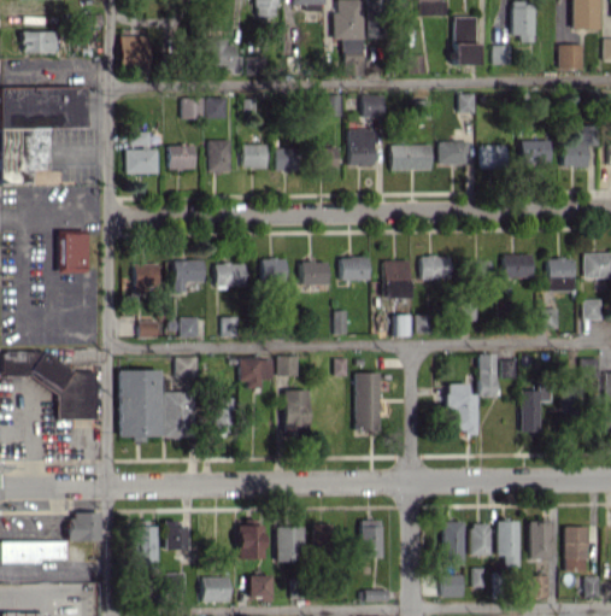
[(256,0),(257,17),(278,17),(277,0),(256,0)]
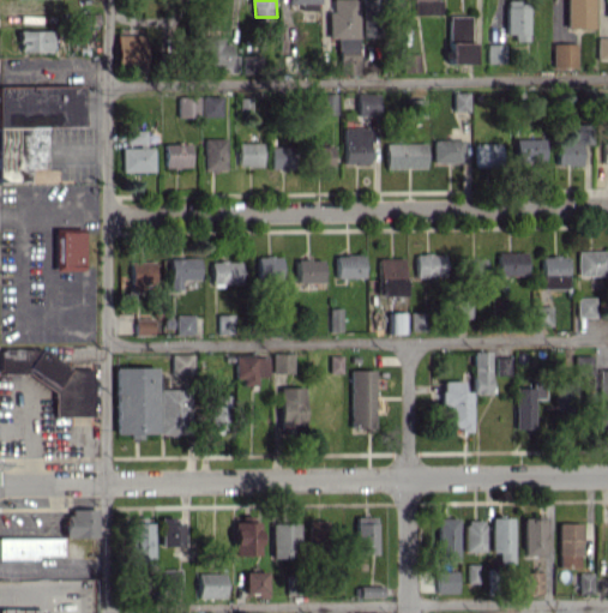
[(332,38),(343,38),(343,76),(362,76),(361,0),(336,0),(337,11),(332,11),(332,38)]
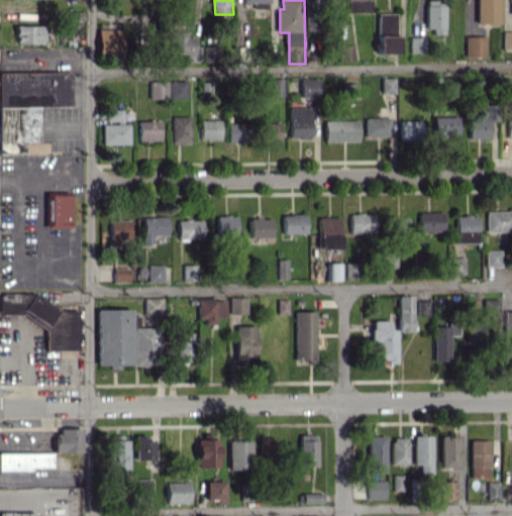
[(371,13),(371,0),(350,0),(351,13),(371,13)]
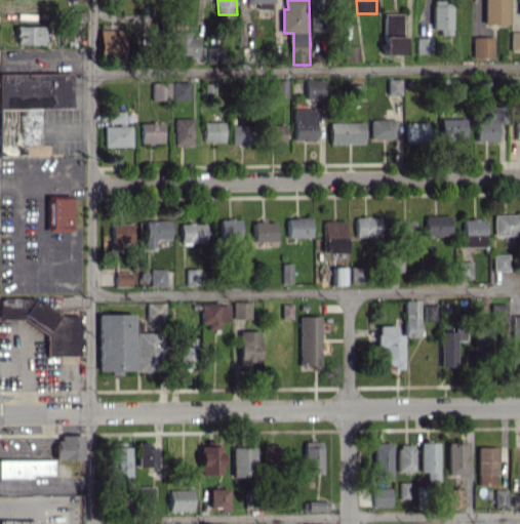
[(510,25),(510,0),(487,0),(487,25),(510,25)]
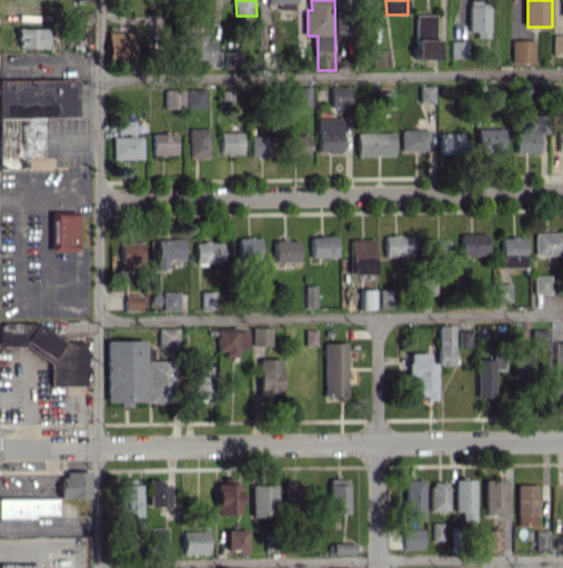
[(472,32),(480,32),(480,38),(492,39),(493,7),(485,7),(485,1),(472,1),(472,32)]
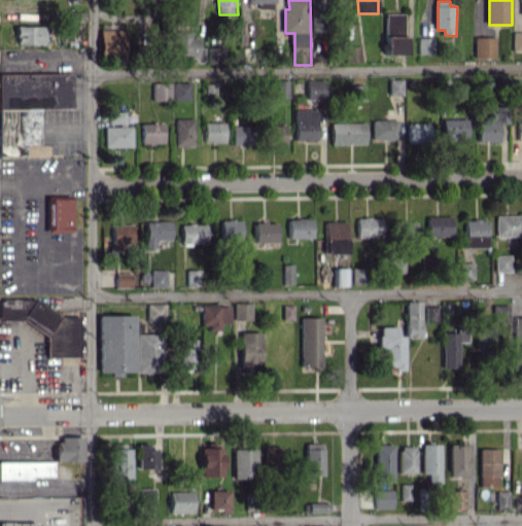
[(408,14),(388,14),(388,56),(409,56),(408,14)]
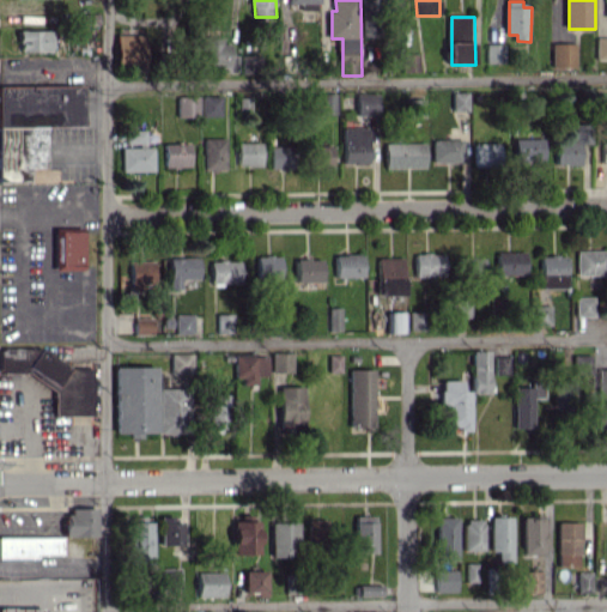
[(54,31),(23,30),(22,52),(54,53),(54,31)]
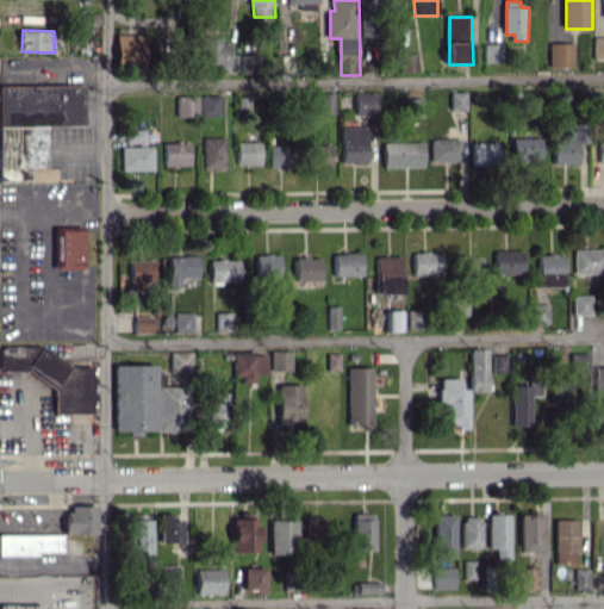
[(149,35),(119,36),(119,66),(150,66),(149,35)]
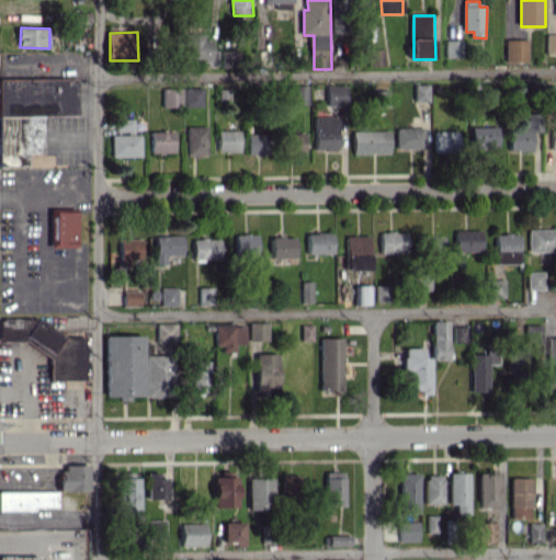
[(191,36),(191,59),(205,60),(205,67),(220,67),(220,52),(214,50),(214,36),(191,36)]
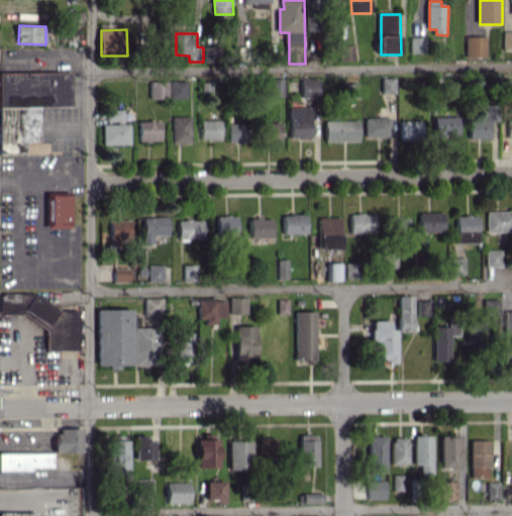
[(469,58),(490,58),(489,36),(469,37),(469,58)]
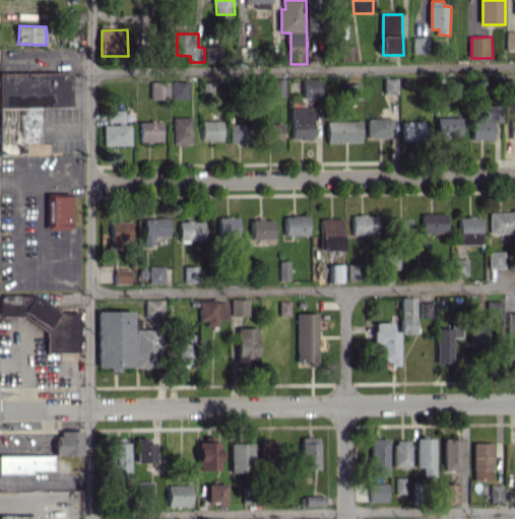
[(416,55),(431,55),(431,39),(416,39),(416,55)]
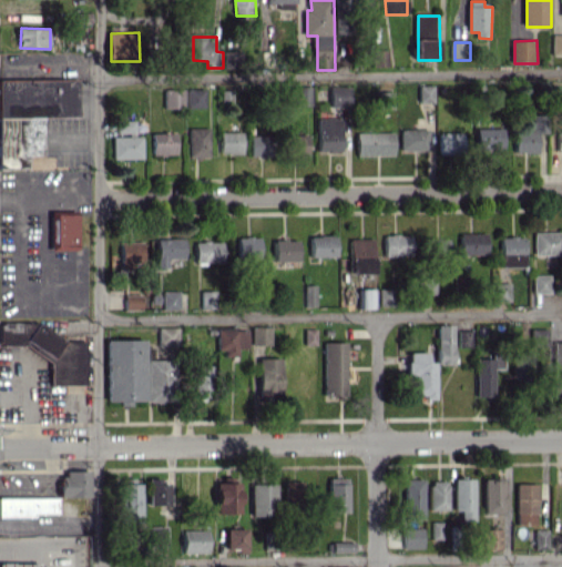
[(391,68),(391,50),(376,50),(376,68),(391,68)]
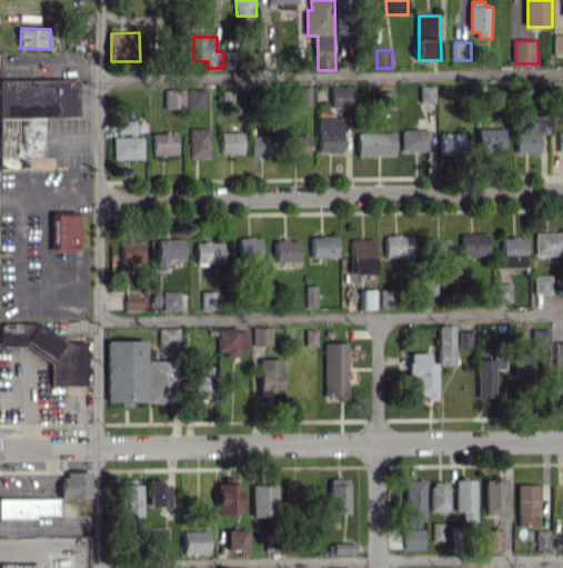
[(2,80),(2,168),(31,168),(31,158),(47,157),(47,119),(81,118),(80,80),(2,80)]
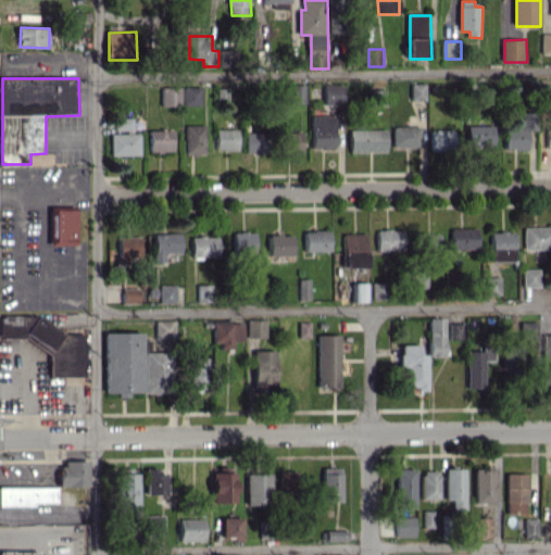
[(428,84),(414,84),(414,101),(428,101),(428,84)]
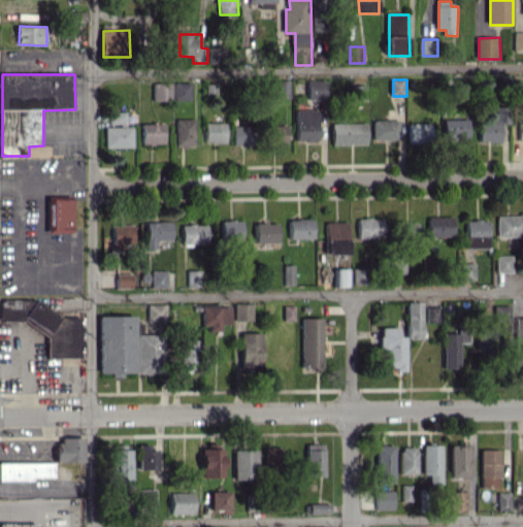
[(293,98),(294,80),(280,80),(280,98),(293,98)]
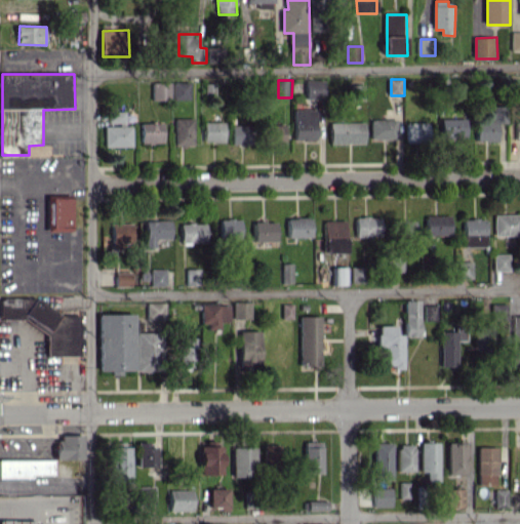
[(328,99),(328,81),(309,81),(309,99),(328,99)]
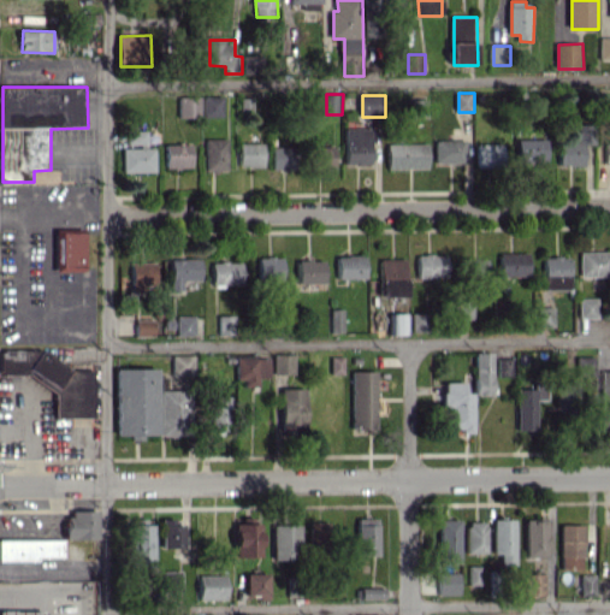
[(226,118),(226,98),(207,96),(207,118),(226,118)]
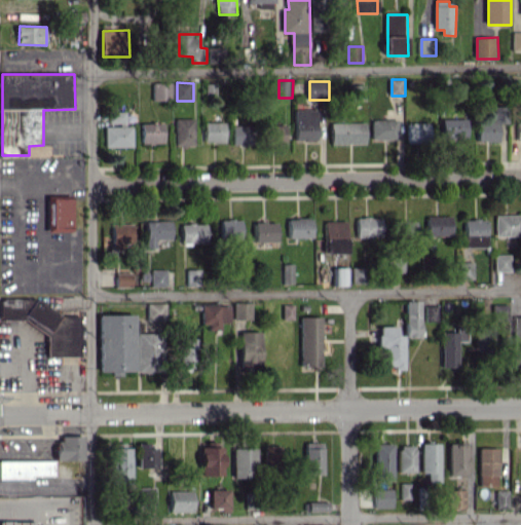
[(155,101),(175,101),(175,83),(156,83),(155,101)]
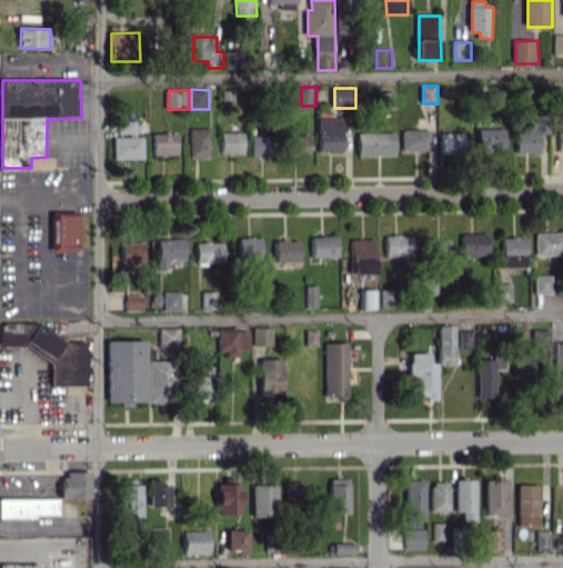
[(520,132),(520,153),(544,153),(545,116),(538,116),(536,132),(520,132)]
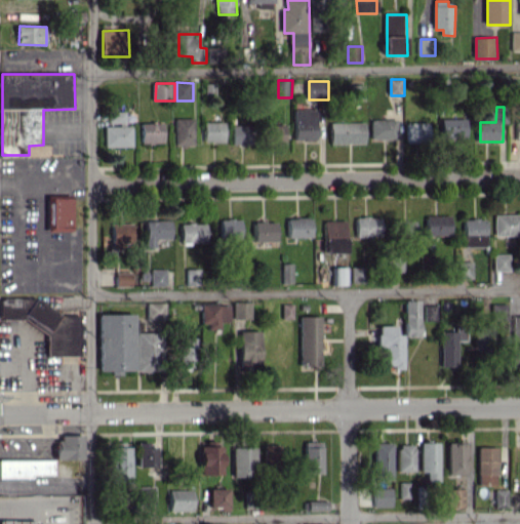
[(319,110),(297,110),(298,140),(320,140),(319,110)]
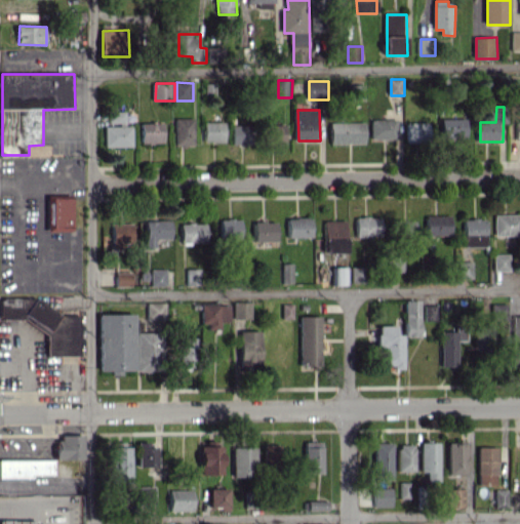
[(129,113),(112,112),(112,124),(128,124),(129,113)]
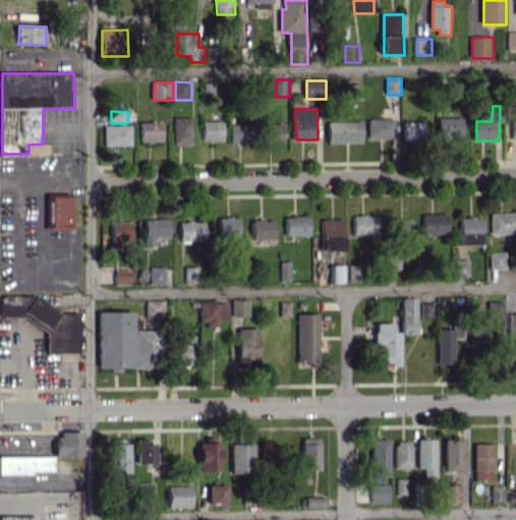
[(195,145),(195,118),(177,118),(177,145),(195,145)]
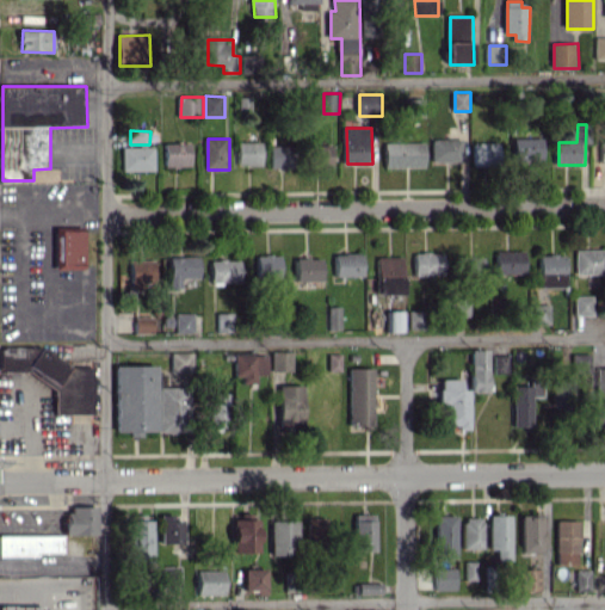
[(547,139),(517,139),(517,162),(547,162),(547,139)]
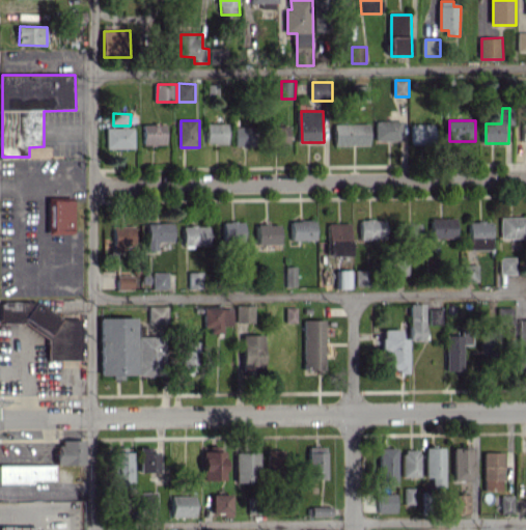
[(378,121),(379,142),(405,141),(404,121),(378,121)]
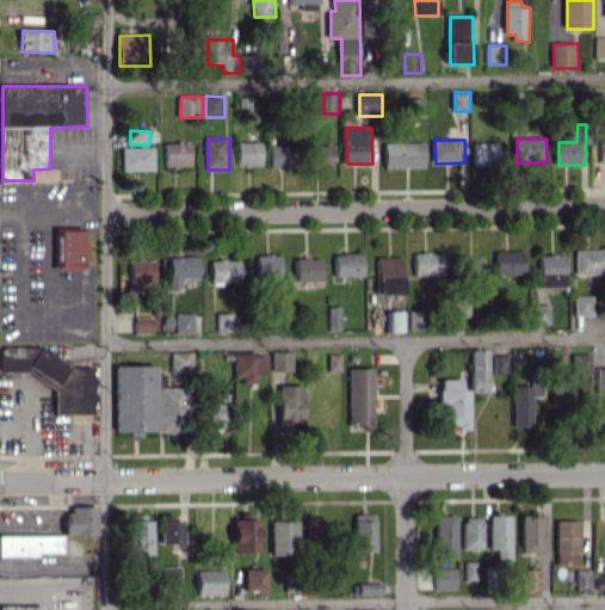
[(265,142),(241,142),(241,165),(265,165),(265,142)]
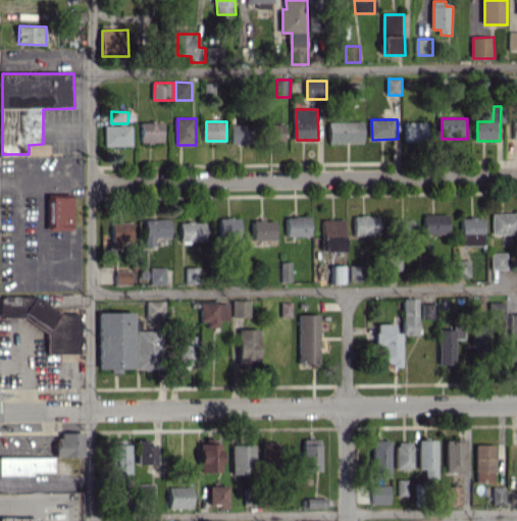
[(331,144),(366,143),(366,121),(331,122),(331,144)]
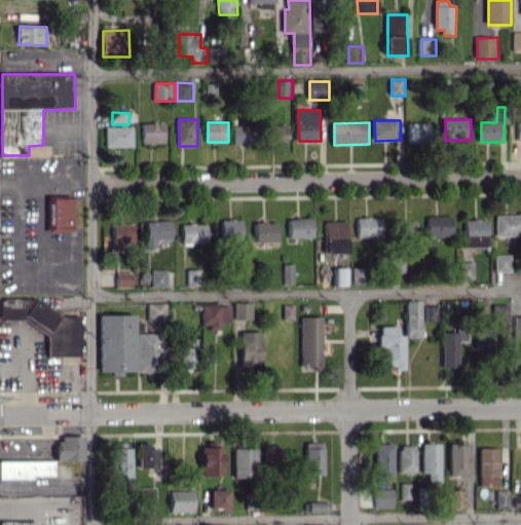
[(166,143),(166,123),(144,124),(145,144),(166,143)]
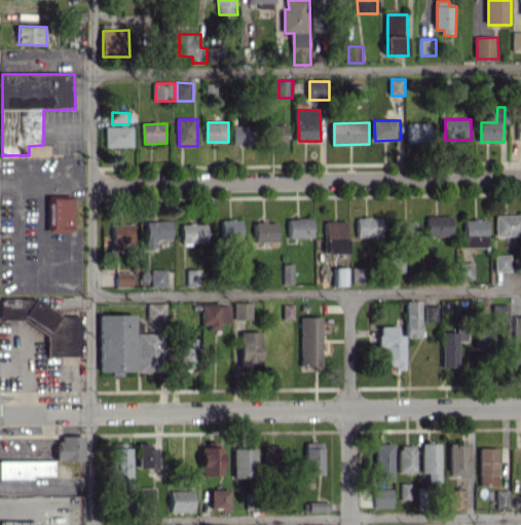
[(432,123),(411,123),(410,144),(432,144),(432,123)]
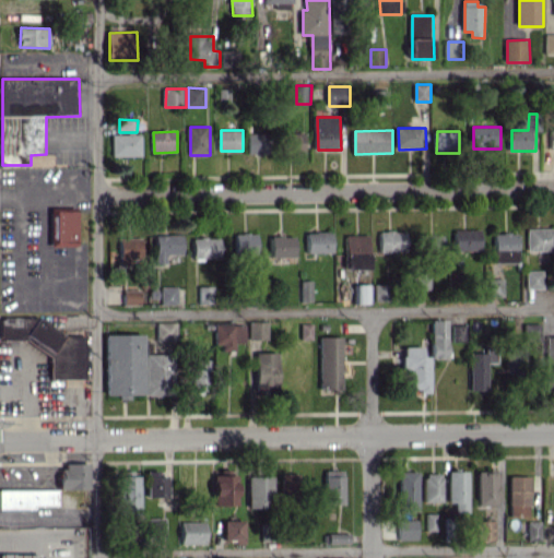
[(272,134),(250,133),(250,155),(271,155),(272,134)]
